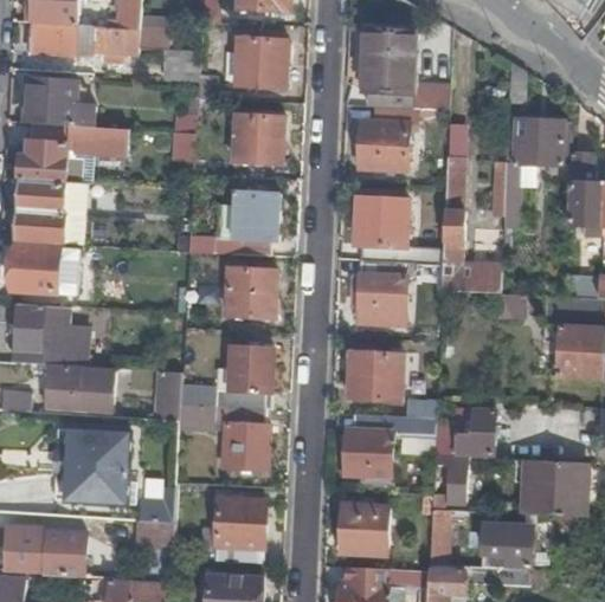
[(142,27),(143,0),(122,0),(121,19),(79,18),(81,0),(26,0),(25,23),(32,23),(142,30),(142,27)]
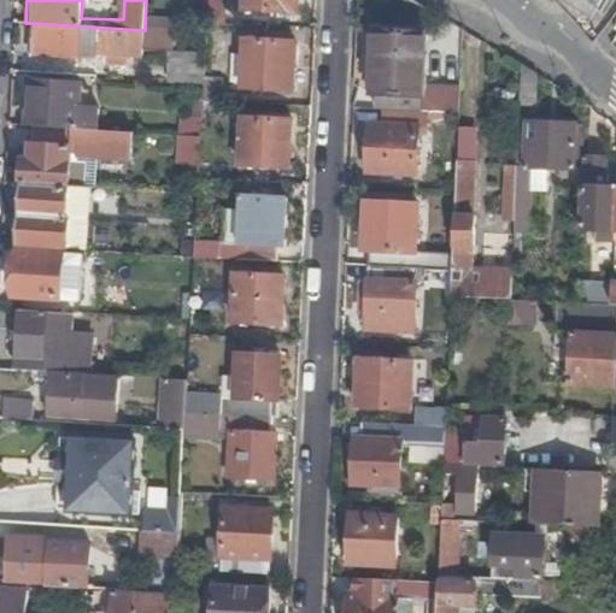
[(209,0),(207,19),(226,22),(228,0),(209,0)]
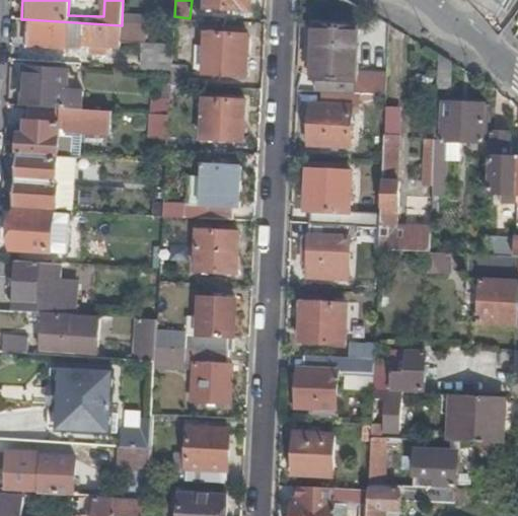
[(122,25),(27,19),(25,45),(86,48),(108,49),(120,50),(121,39),(122,25)]
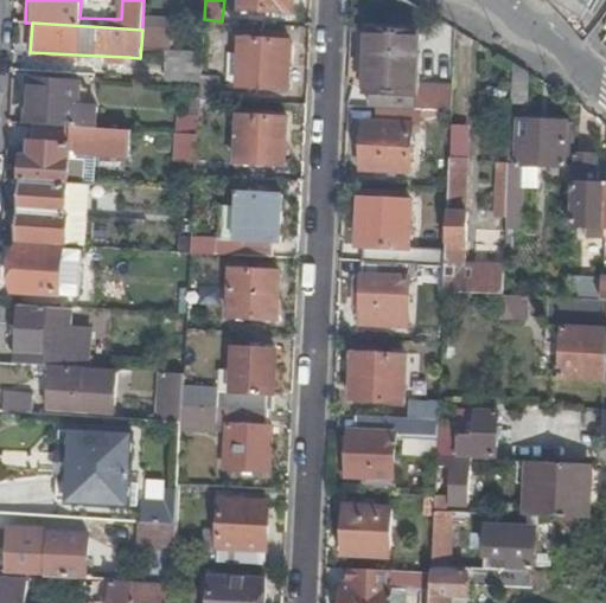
[(170,29),(142,27),(142,30),(141,45),(167,47),(168,47),(170,29)]
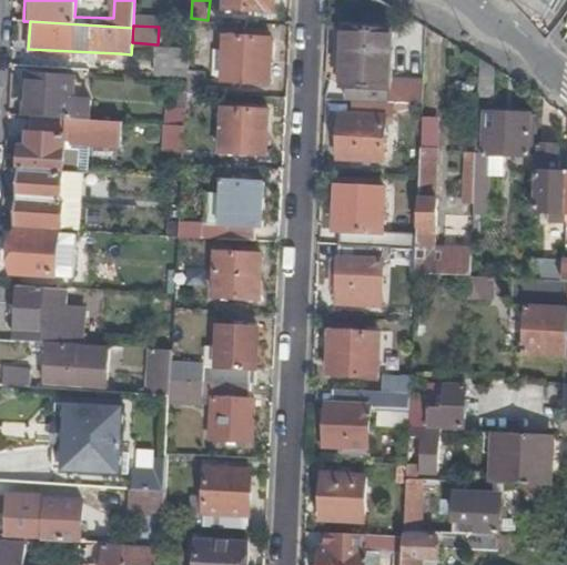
[(421,101),(422,79),(387,78),(390,29),(343,26),(341,69),(340,81),(340,84),(344,84),(344,98),(350,99),(381,100),(421,101)]
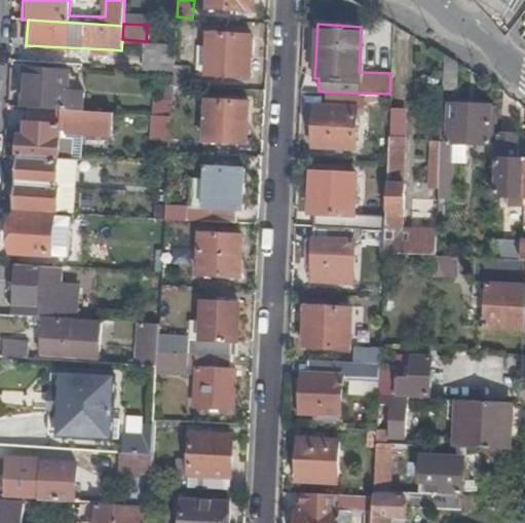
[(248,74),(250,33),(208,31),(204,72),(248,74)]
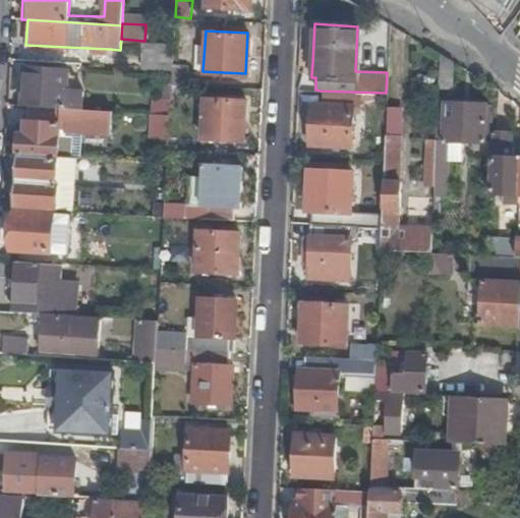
[(141,67),(171,68),(173,43),(145,41),(143,41),(141,67)]
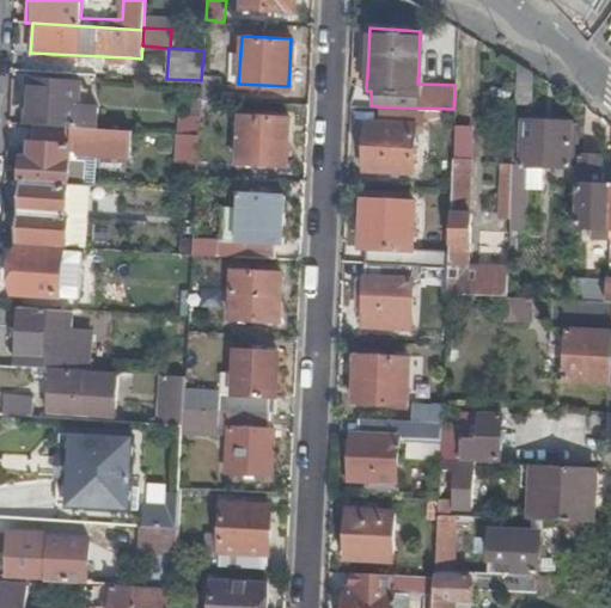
[(531,102),(532,71),(517,62),(514,102),(531,102)]
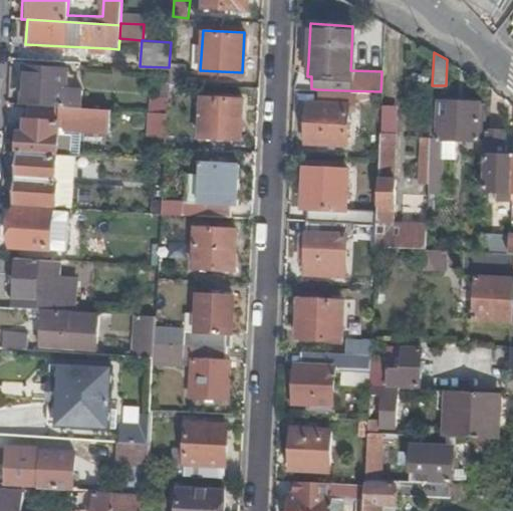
[(23,86),(21,103),(28,104),(79,107),(80,90),(71,89),(64,88),(65,73),(65,68),(26,65),(25,86),(23,86)]
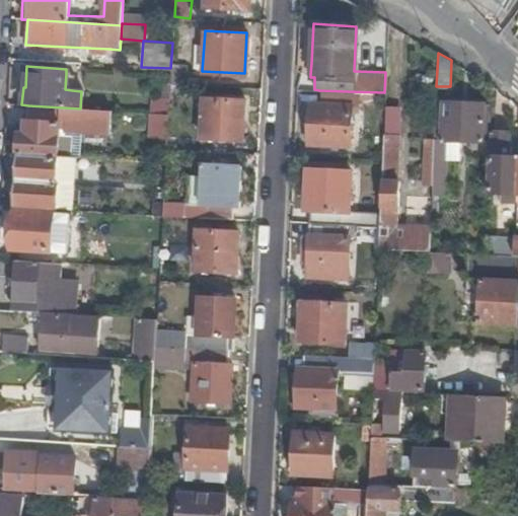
[(347,104),(348,91),(319,90),(318,103),(347,104)]
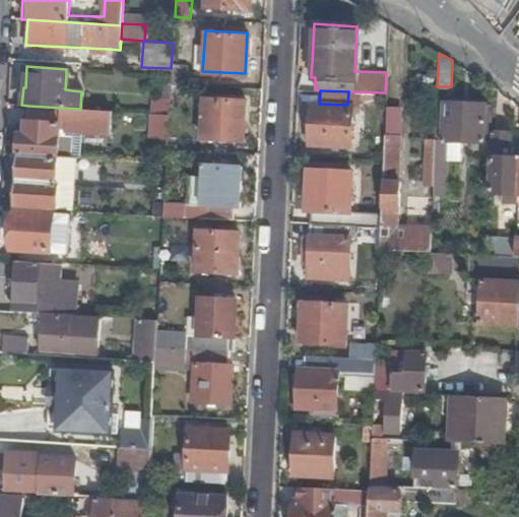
[(148,113),(168,114),(169,98),(149,98),(148,113)]
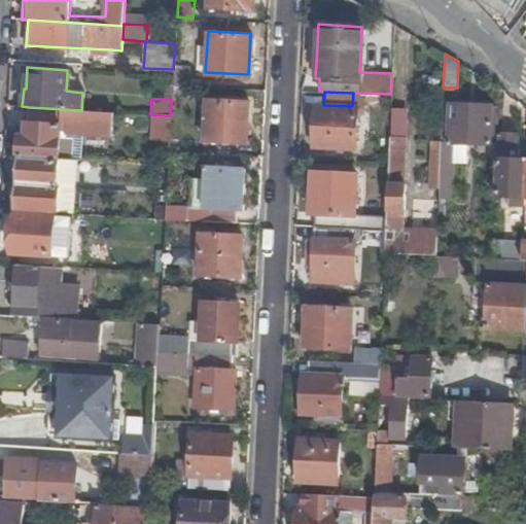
[(244,141),(246,101),(205,100),(204,139),(244,141)]
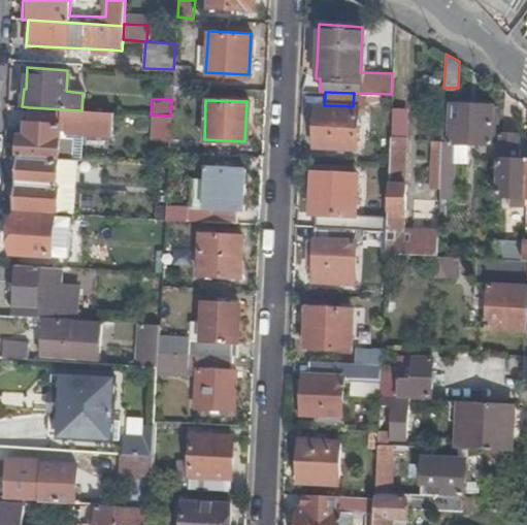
[(491,143),(493,105),(442,103),(440,140),(467,142),(491,143)]
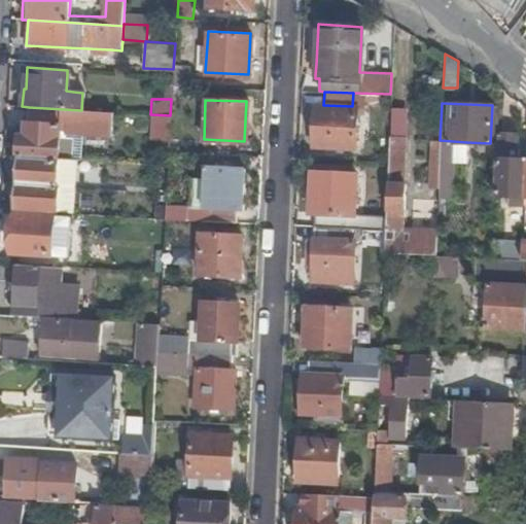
[(352,106),(323,105),(314,105),(312,145),(353,147),(355,107),(352,106)]
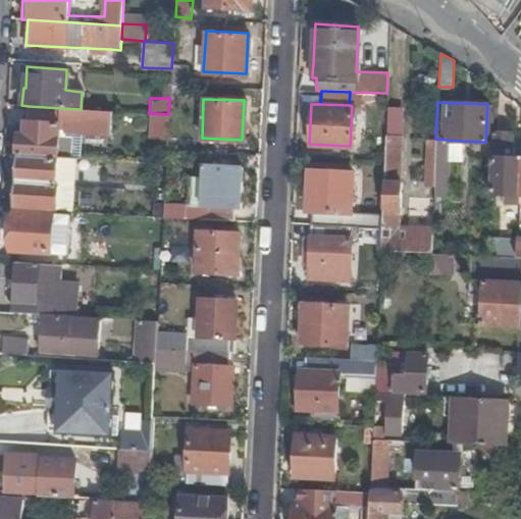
[(75,158),(80,158),(82,136),(108,137),(110,111),(81,109),(29,106),(28,120),(25,121),(25,133),(19,133),(18,155),(57,157),(75,158)]
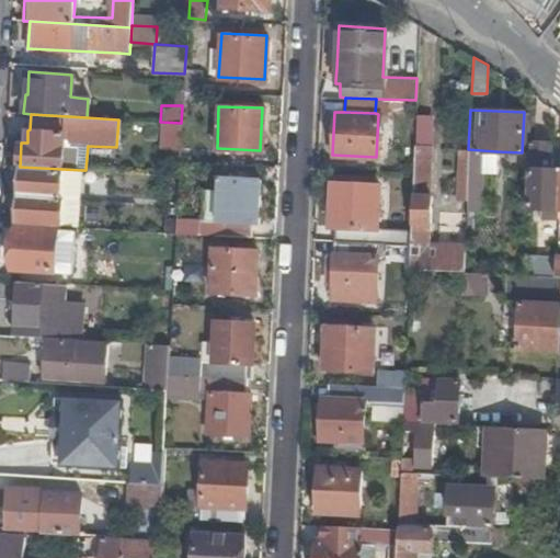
[(158,147),(180,148),(181,123),(160,122),(158,147)]
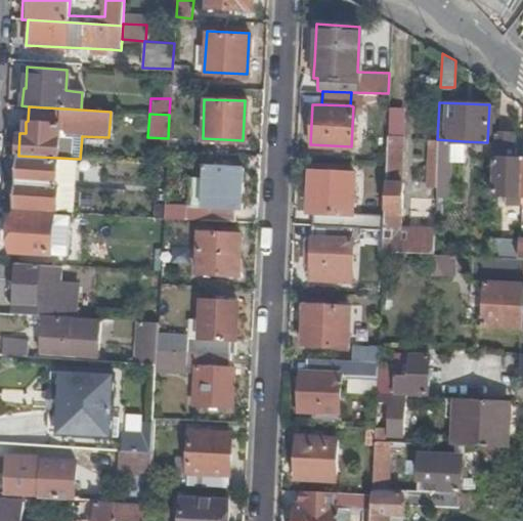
[(522,193),(522,164),(522,159),(511,159),(512,132),(493,131),(493,142),(491,192),(512,193),(511,206),(521,207),(522,193)]
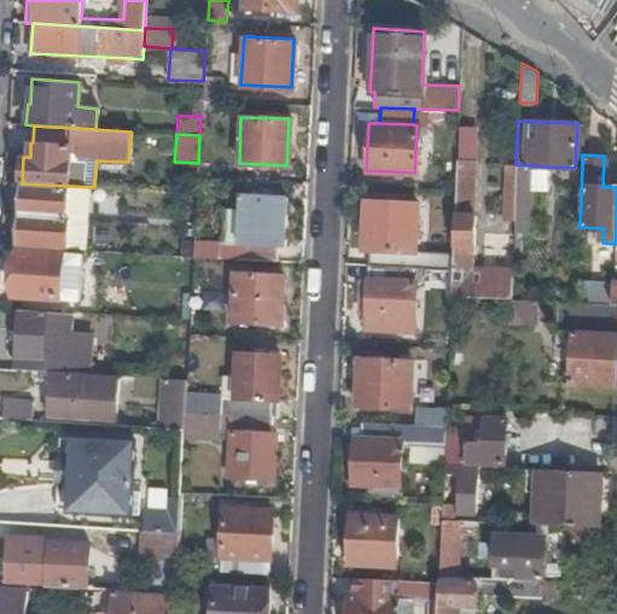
[(475,161),(457,158),(454,189),(453,252),(452,268),(450,294),(490,296),(510,296),(512,268),(471,267),(475,161)]
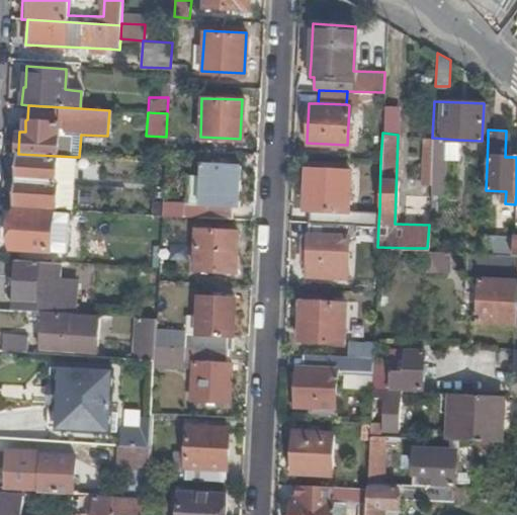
[(431,161),(432,138),(424,139),(423,187),(430,187),(431,161)]
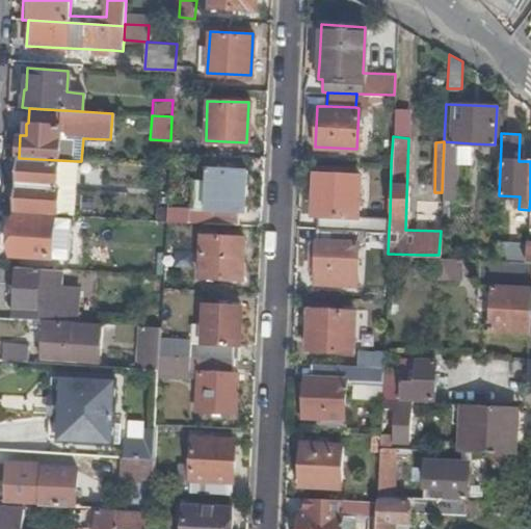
[(471,143),(444,141),(443,165),(458,166),(470,166),(471,143)]
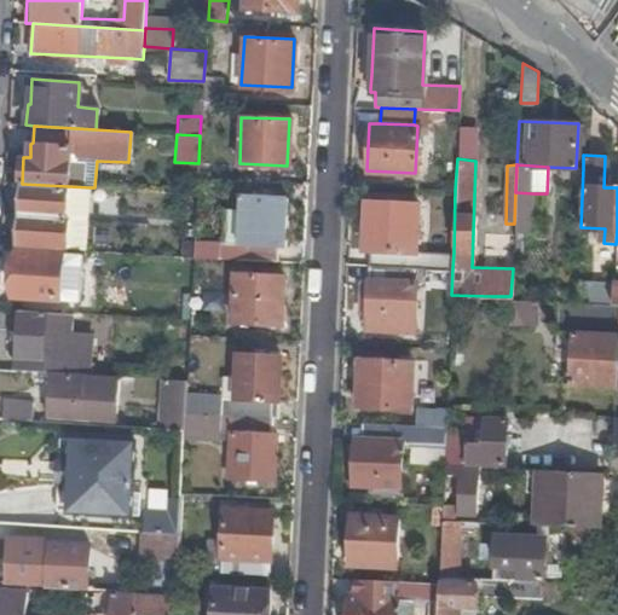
[(68,186),(22,184),(19,215),(64,218),(68,186)]
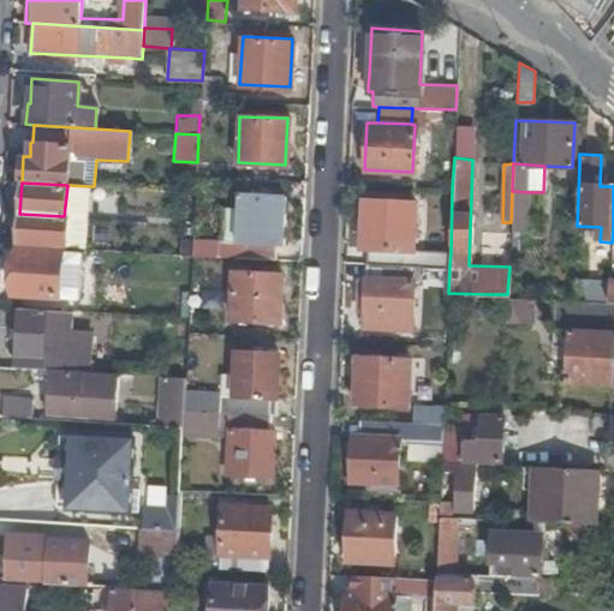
[(89,186),(67,185),(64,216),(66,216),(87,217),(89,186)]
